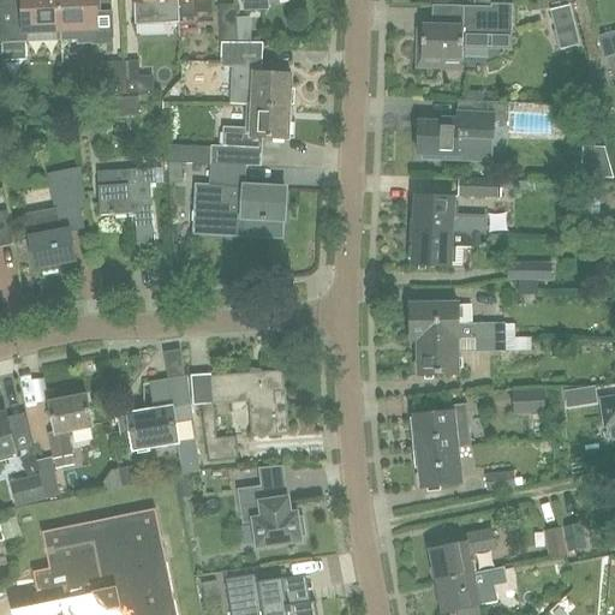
[(7,0),(10,42),(4,42),(4,43),(5,63),(27,61),(25,45),(25,33),(61,30),(59,0),(7,0)]
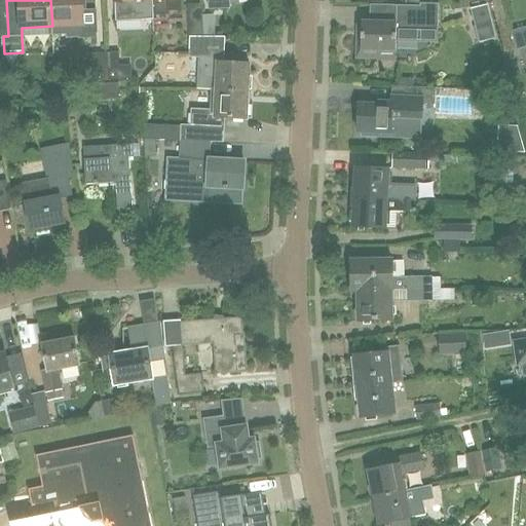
[(50,0),(52,26),(83,25),(84,40),(99,40),(97,9),(83,10),(82,0),(50,0)]
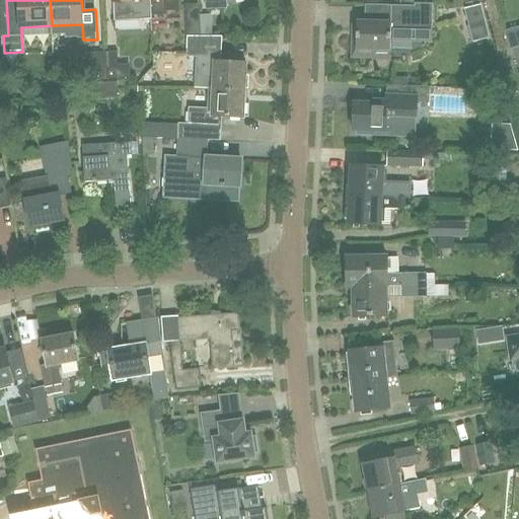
[(151,19),(151,16),(150,0),(112,0),(114,20),(151,19)]
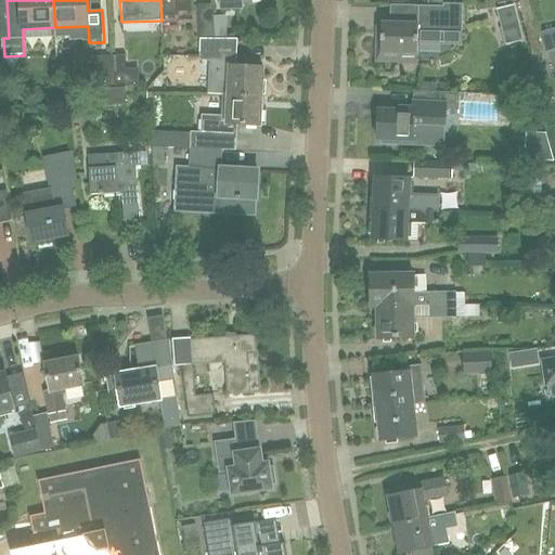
[(191,0),(160,0),(162,17),(177,16),(177,13),(192,12),(191,0)]
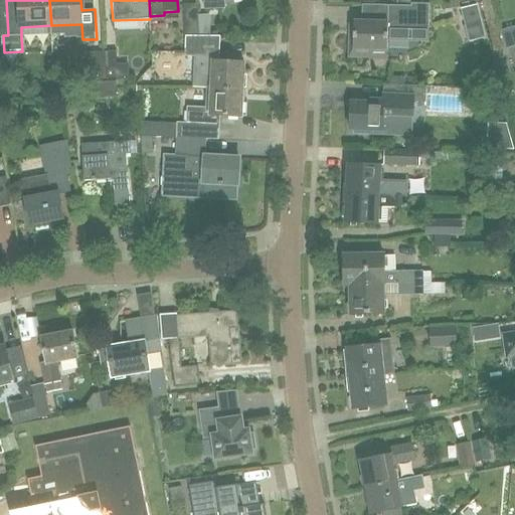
[(204,0),(204,9),(226,9),(225,0),(204,0)]
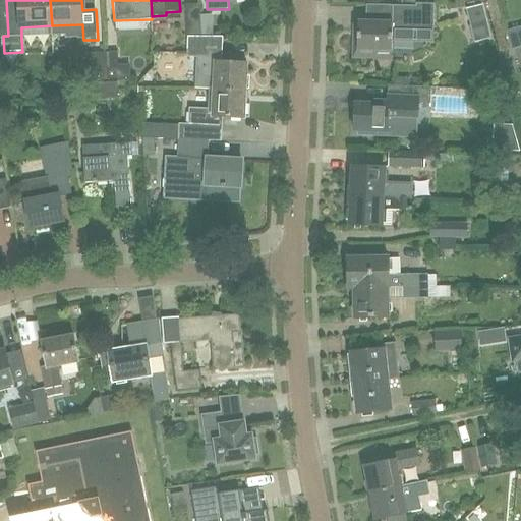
[(404,7),(366,6),(366,22),(358,22),(358,37),(354,37),(353,51),(357,51),(357,52),(375,52),(375,56),(393,57),(393,43),(431,43),(432,8),(427,8),(427,4),(417,4),(417,8),(404,7)]
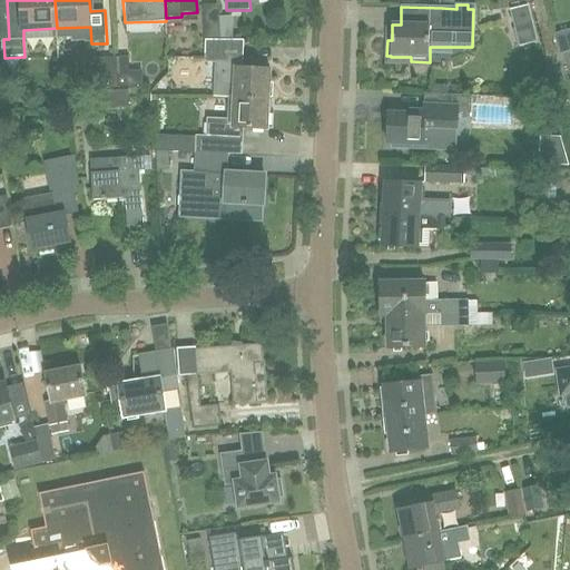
[(203,6),(205,41),(220,41),(218,6),(203,6)]
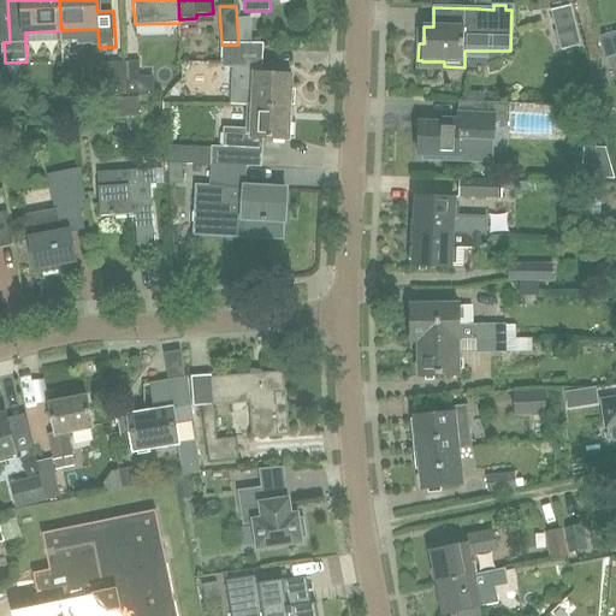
[(582,47),(573,7),(552,13),(563,52),(582,47)]
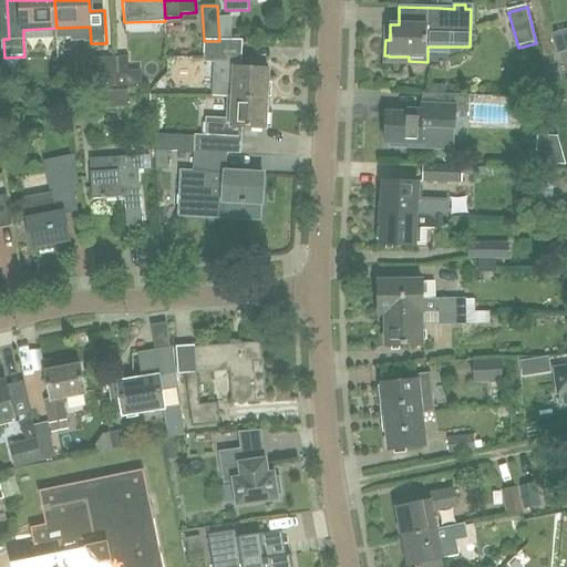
[(557,57),(566,52),(566,30),(550,35),(557,57)]
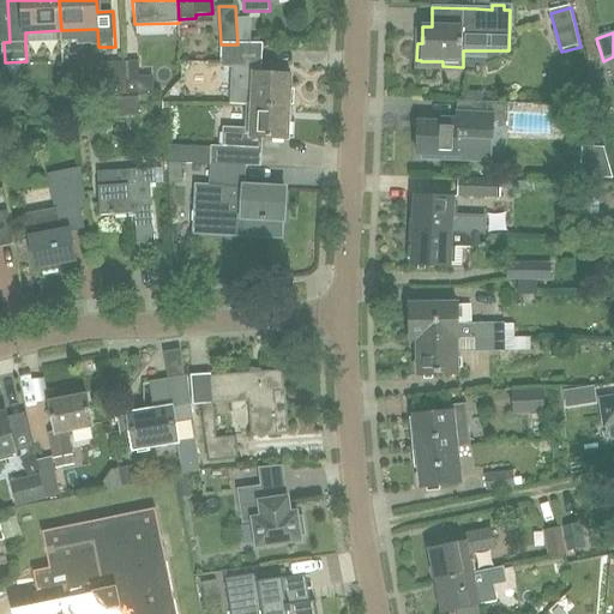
[(64,38),(36,40),(38,62),(65,60),(64,38)]
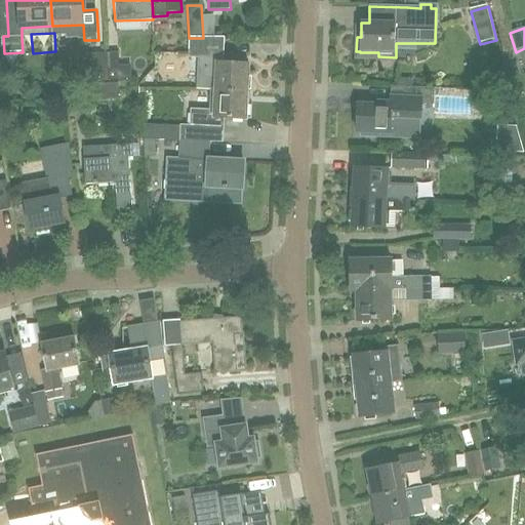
[(197,89),(215,90),(248,91),(249,64),(224,63),(225,38),(203,38),(189,38),(189,57),(198,58),(197,89)]
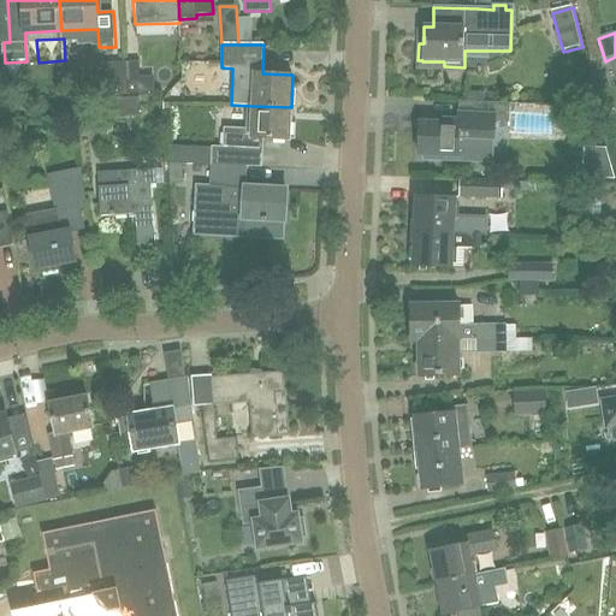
[(125,94),(124,63),(105,64),(105,78),(92,80),(93,95),(125,94)]
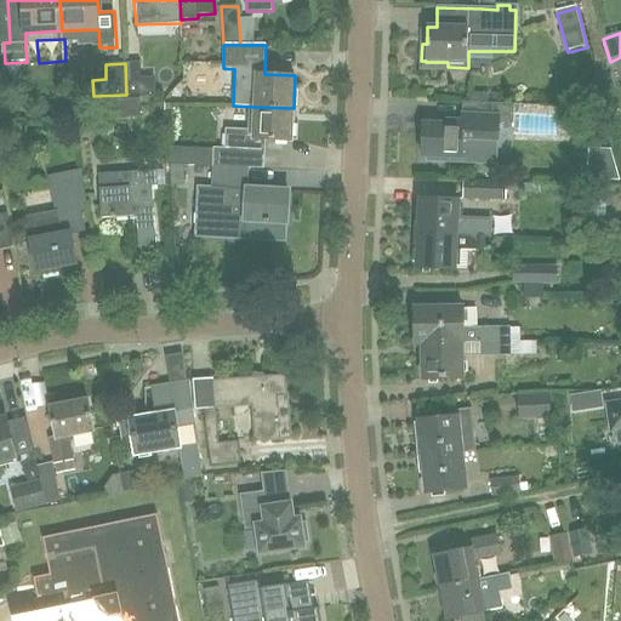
[(125,63),(126,95),(155,93),(155,79),(141,78),(140,63),(125,63)]
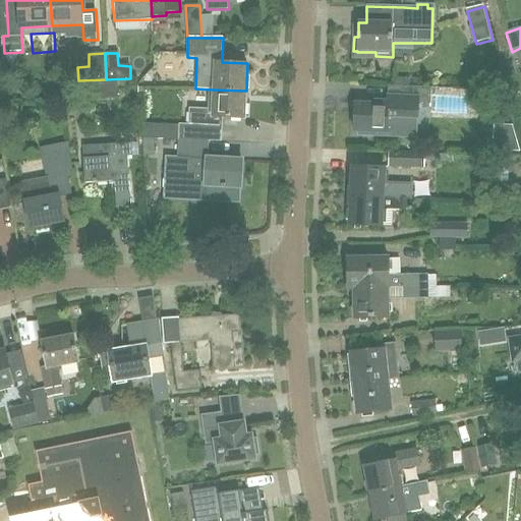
[(388,89),(388,102),(375,102),(375,105),(356,104),(354,131),(359,131),(359,135),(403,137),(404,117),(418,117),(418,107),(430,108),(431,91),(388,89)]
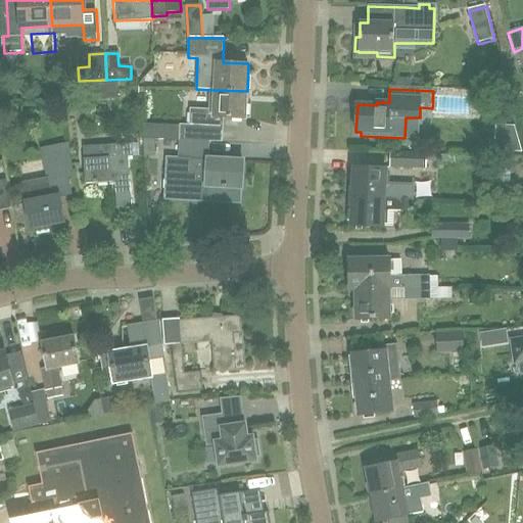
[(179,140),(209,142),(222,143),(223,117),(246,119),(247,91),(215,90),(214,110),(193,109),(192,127),(144,124),(143,138),(179,140)]
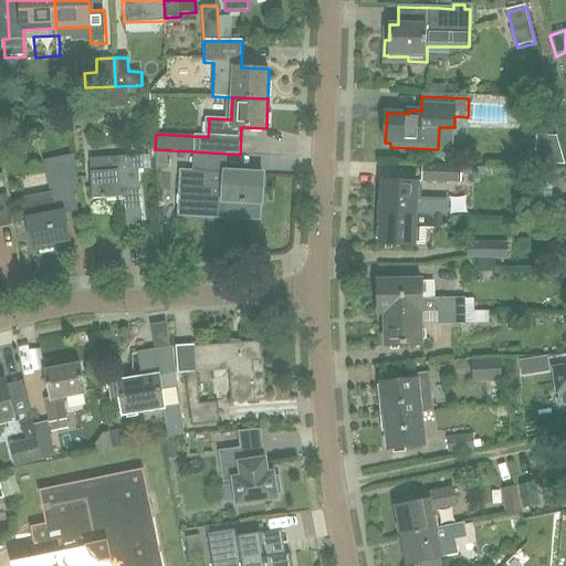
[(207,202),(244,203),(244,220),(262,221),(263,175),(226,173),(227,154),(194,152),(192,171),(180,170),(178,217),(206,218),(207,202)]
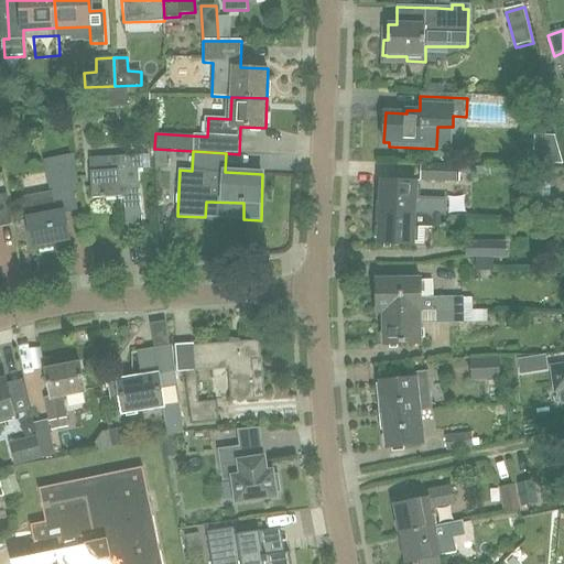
[(142,230),(139,170),(143,169),(142,155),(90,158),(93,197),(125,195),(127,231),(142,230)]
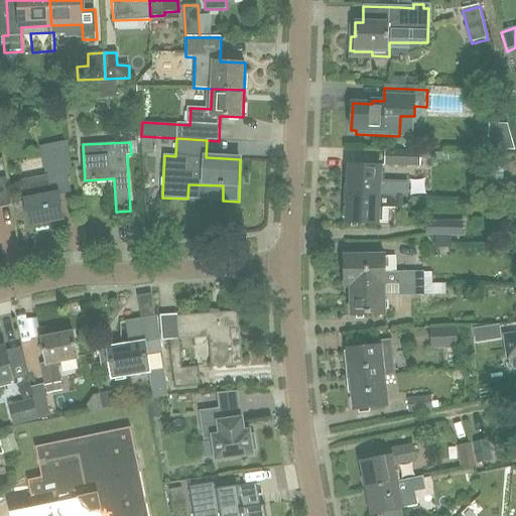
[(43,151),(48,177),(23,182),(26,200),(25,200),(31,227),(34,226),(35,230),(49,227),(49,223),(65,220),(59,194),(70,191),(66,170),(74,168),(69,145),(43,151)]
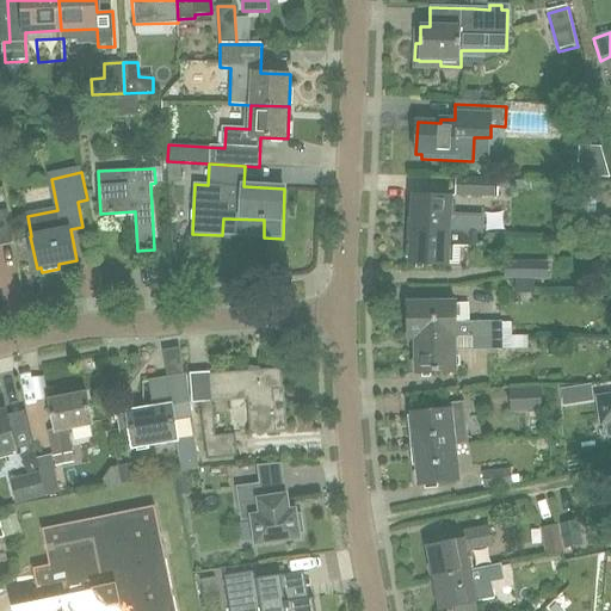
[(498,198),(498,179),(455,178),(455,196),(498,198)]
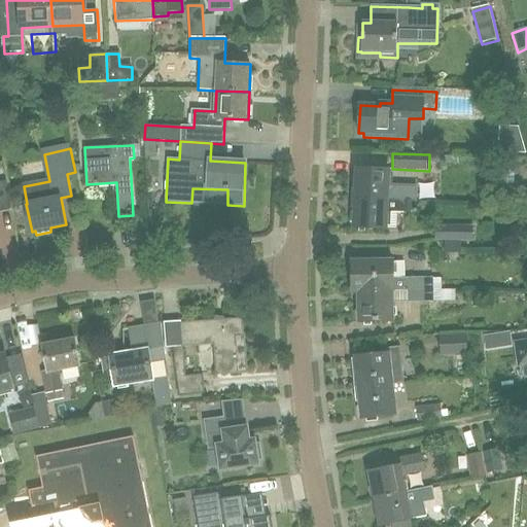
[(355,199),(415,201),(416,188),(402,187),(388,187),(389,171),(356,170),(355,199)]
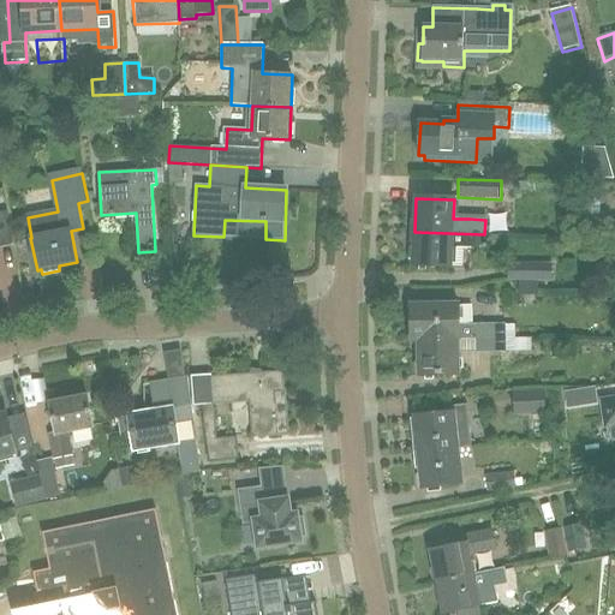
[(0,281),(0,282),(0,279),(0,248),(13,244),(9,212),(0,213),(0,281)]
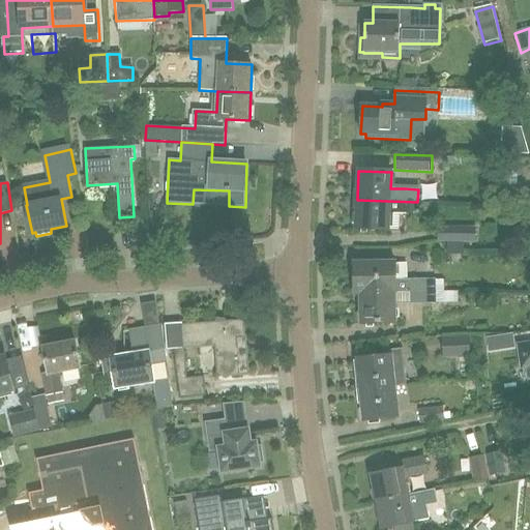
[(416,215),(417,202),(357,200),(356,229),(388,231),(389,213),(416,215)]
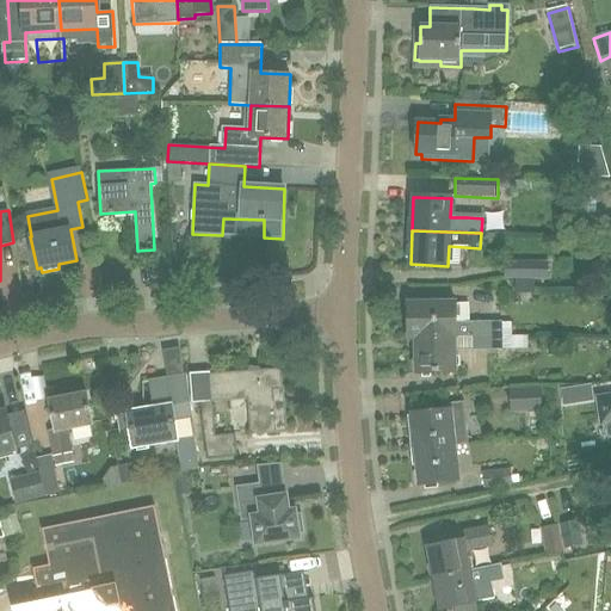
[(549,281),(549,264),(505,263),(505,279),(514,279),(537,281),(549,281)]
